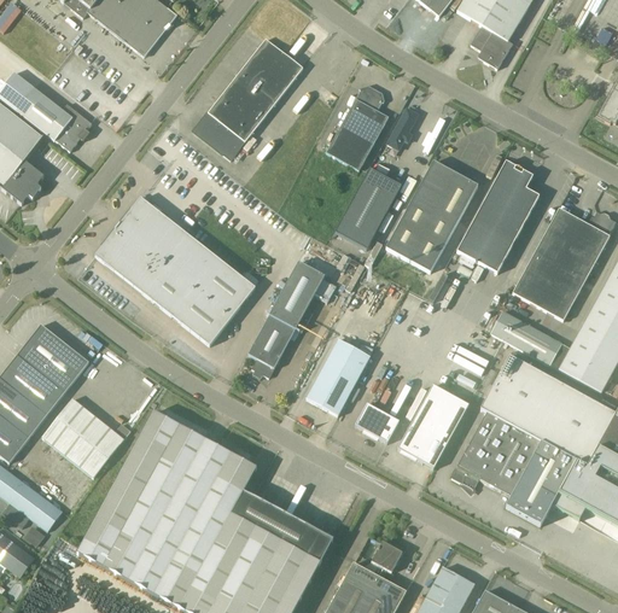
[(63,0),(64,1),(65,0),(76,0),(71,6),(83,16),(88,10),(97,17),(144,54),(165,28),(172,24),(169,23),(178,13),(167,5),(161,0),(63,0)]
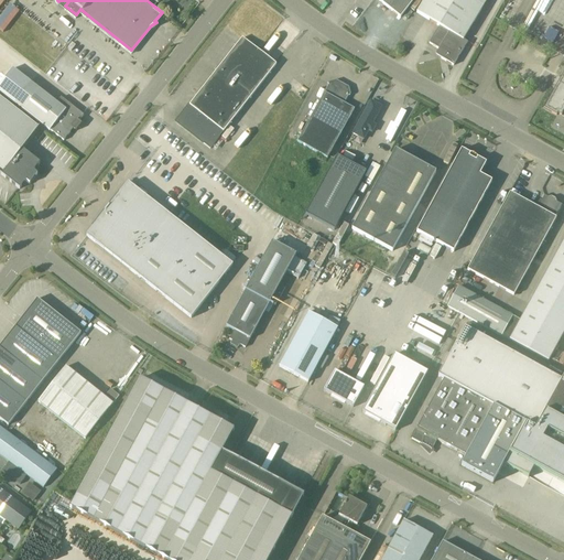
[(383,0),(401,13),(411,0),(383,0)]
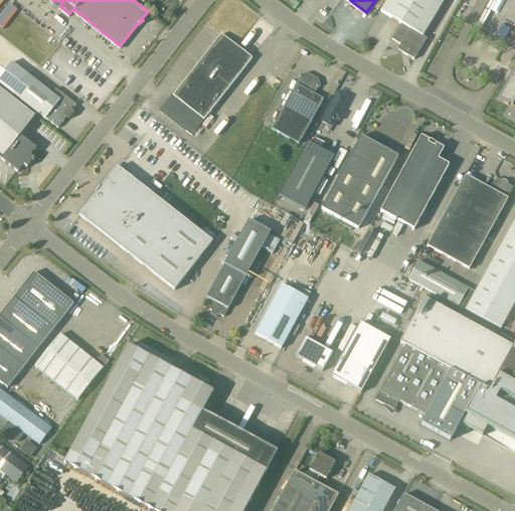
[(399,47),(414,56),(427,35),(423,32),(443,0),(384,0),(380,7),(401,20),(392,35),(401,41),(399,44),(398,44),(398,45),(398,46),(399,46),(399,47)]
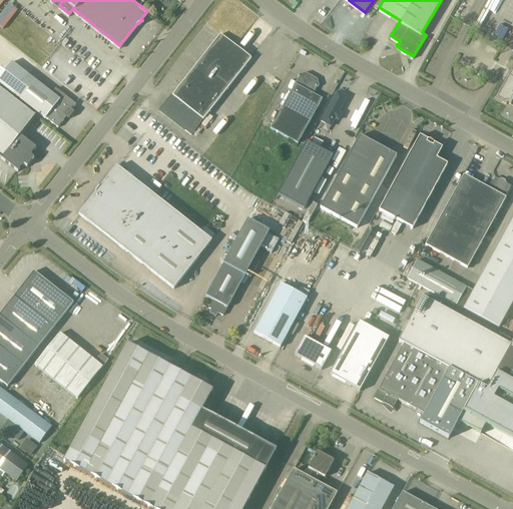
[(220,31),(160,107),(191,131),(251,55),(220,31)]
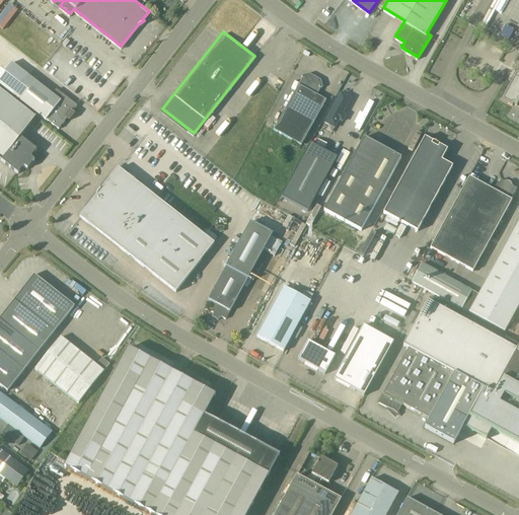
[(0,73),(0,84),(36,114),(39,111),(59,126),(77,101),(65,92),(61,97),(12,59),(0,73)]
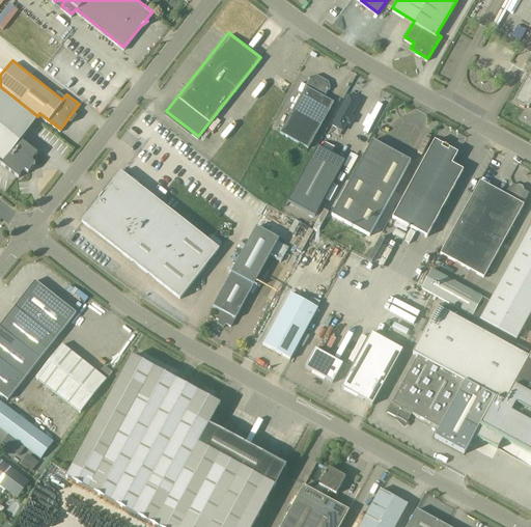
[(530,63),(528,70),(525,68),(521,77),(523,78),(512,98),(525,105),(526,103),(528,104),(530,98),(530,63)]
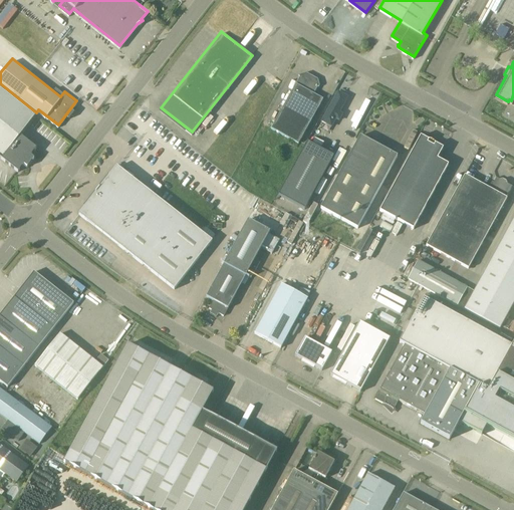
[(300,72),(271,125),(299,141),(323,95),(314,90),(318,82),(317,76),(306,70),(300,72)]
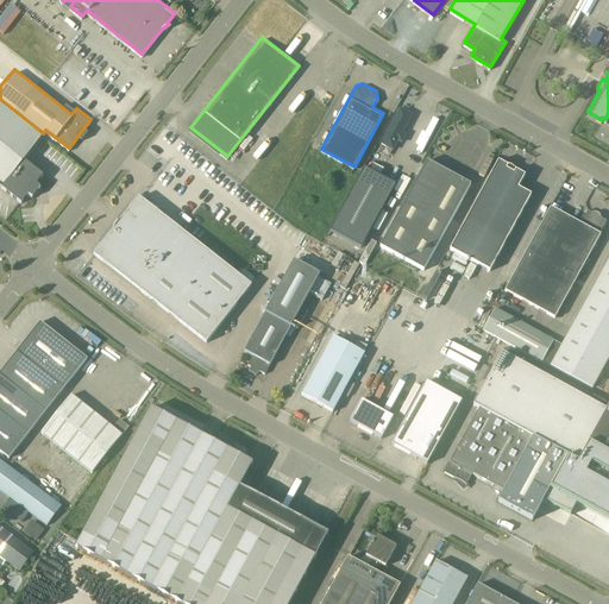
[(402,95),(413,101),(420,89),(409,83),(402,95)]
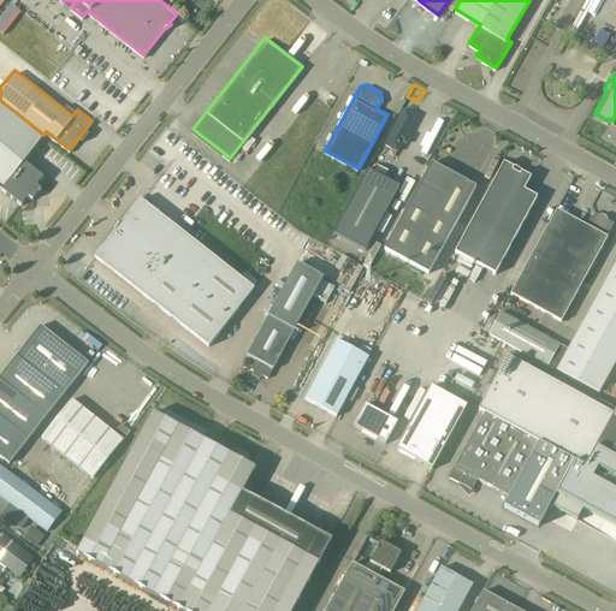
[(0,183),(22,201),(29,193),(31,193),(33,194),(35,193),(36,191),(39,190),(39,188),(39,185),(39,184),(36,183),(43,173),(24,159),(43,135),(0,100),(0,183)]
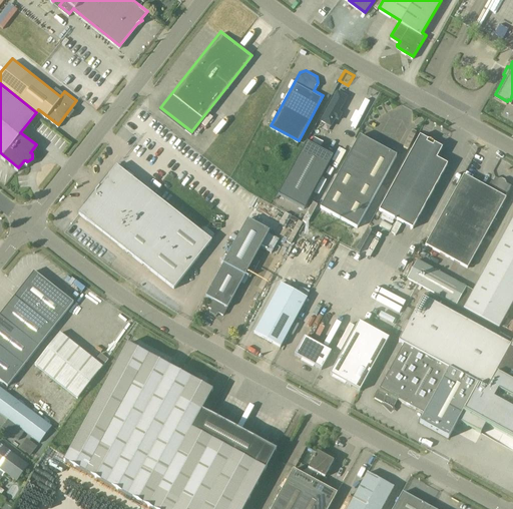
[(338,88),(322,117),(331,122),(347,93),(338,88)]
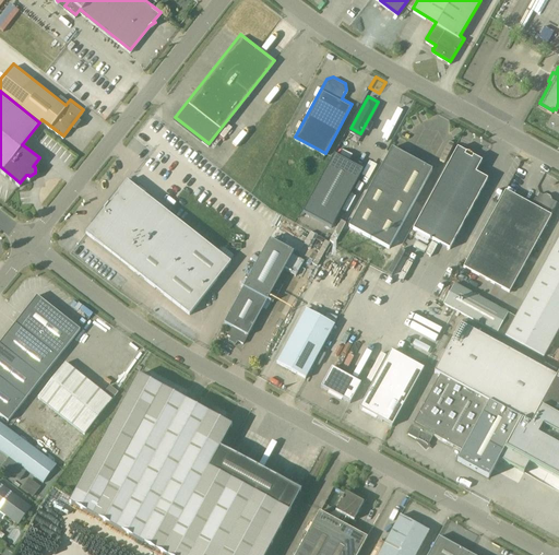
[(392,144),(349,223),(390,245),(432,166),(392,144)]
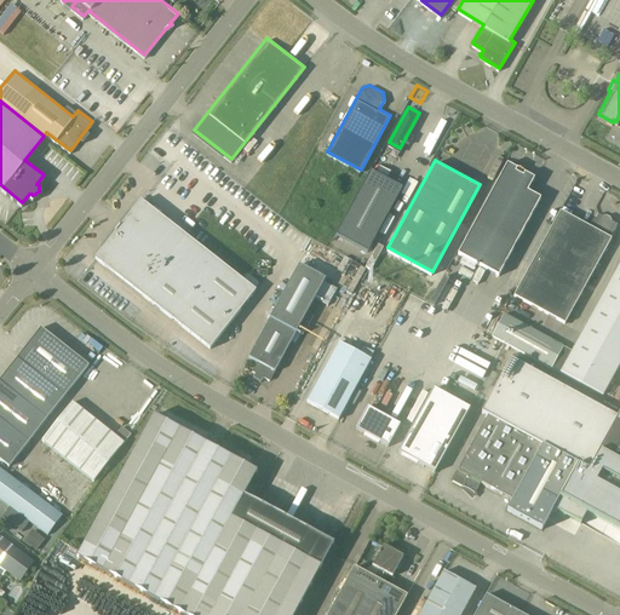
[(534,174),(507,160),(458,249),(499,272),(541,195),(528,188),(534,174)]
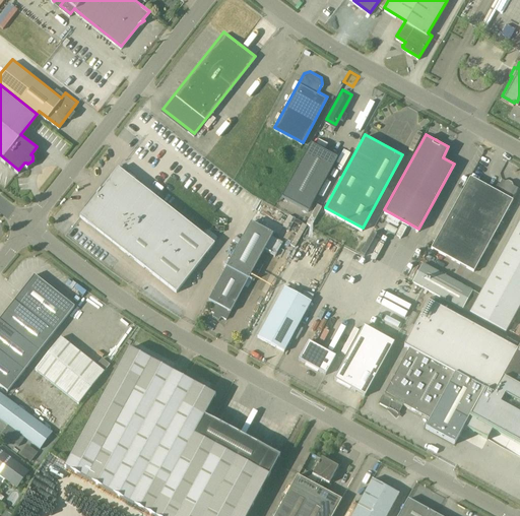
[(337,154),(311,140),(281,194),(309,208),(337,154)]
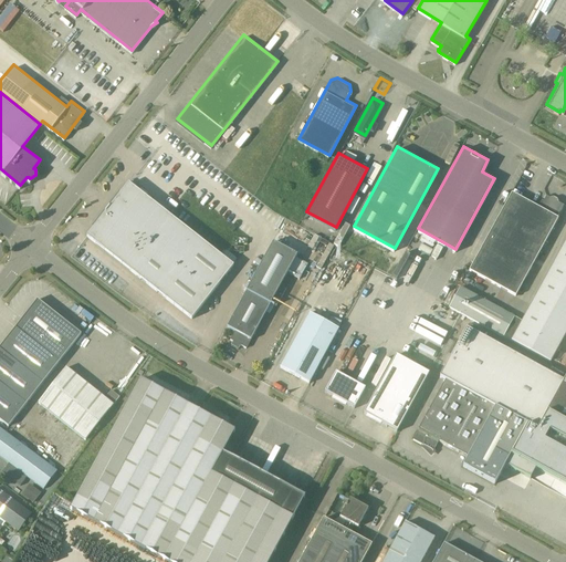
[(234,262),(181,220),(129,179),(87,232),(192,315),(234,262)]
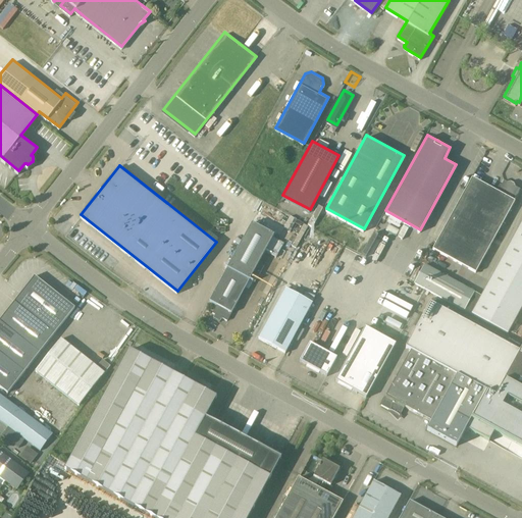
[(514,197),(520,186),(504,177),(502,182),(500,182),(497,188),(472,174),(433,246),(476,269),(515,198),(514,197)]
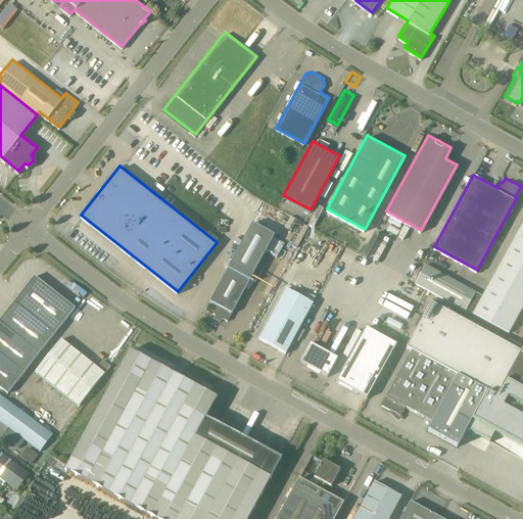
[(473,311),(509,331),(522,304),(522,219),(482,293),(473,311)]
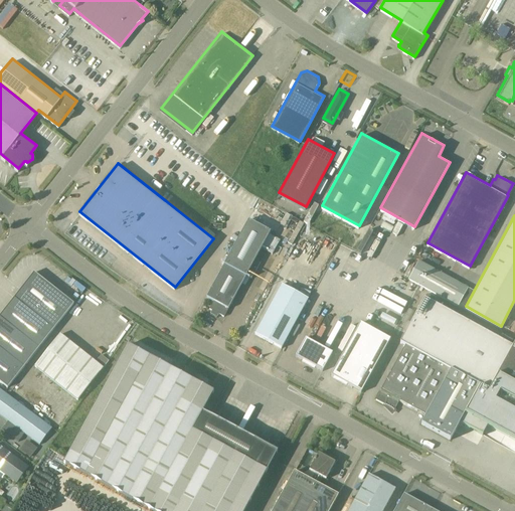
[(224,314),(246,273),(271,228),(249,216),(229,252),(207,294),(214,298),(210,306),(212,307),(210,310),(212,311),(215,313),(217,314),(219,311),(224,314)]
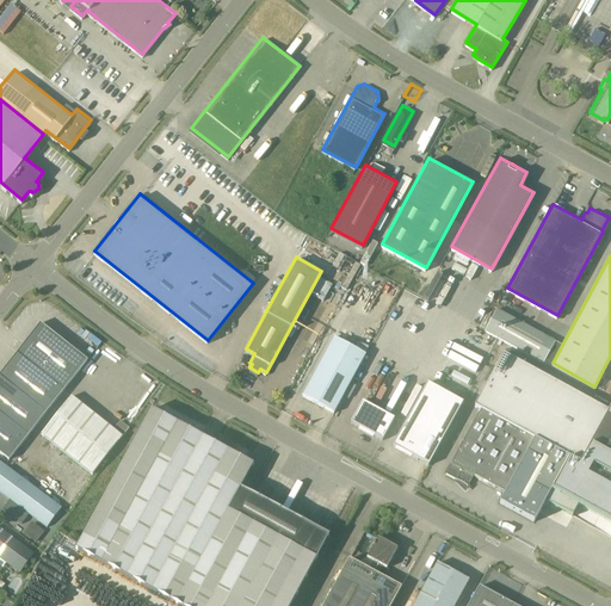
[(553,363),(563,342),(497,305),(485,328),(543,360),(544,359),(553,363)]
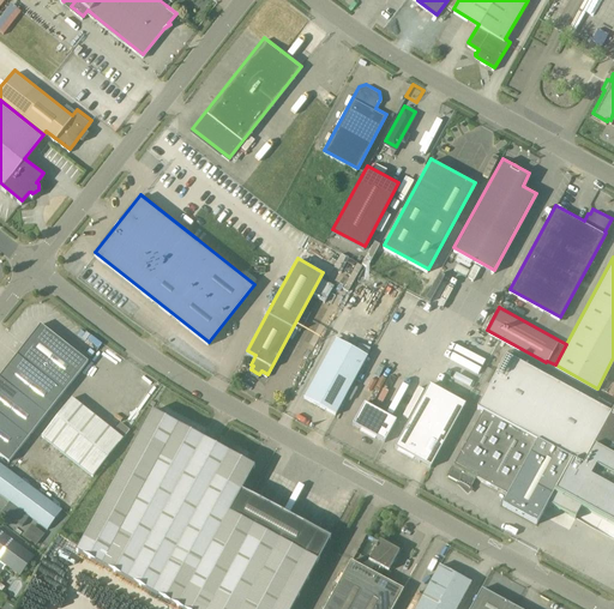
[(0,451),(10,458),(29,433),(89,359),(41,320),(0,372),(0,451)]
